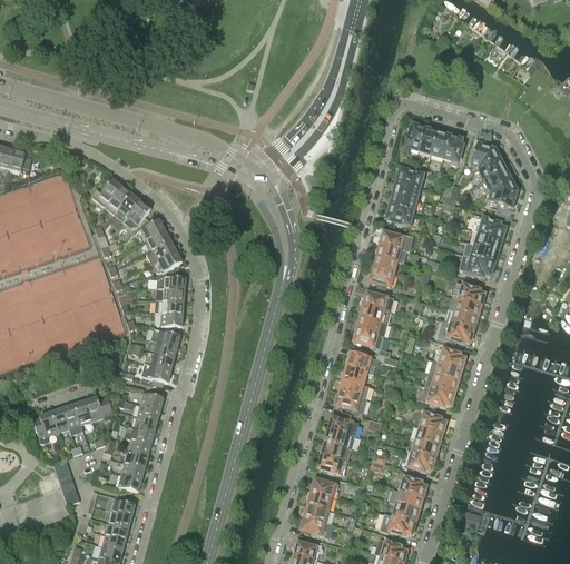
[(410,130),(409,131),(406,141),(405,148),(410,149),(411,147),(419,149),(425,127),(424,127),(423,125),(420,124),(418,125),(412,122),(410,130)]
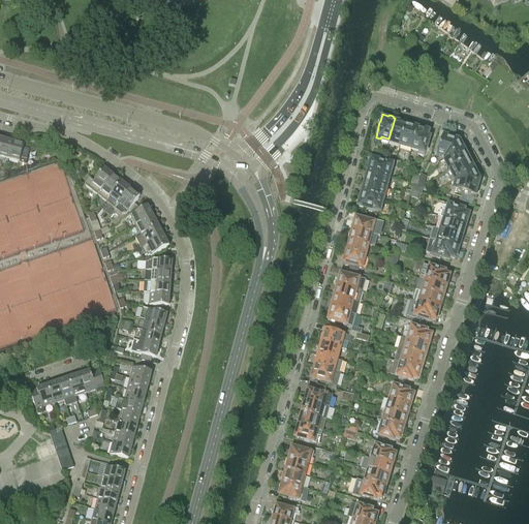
[(404,119),(401,118),(399,119),(395,118),(389,139),(400,142),(406,121),(405,121),(404,119)]
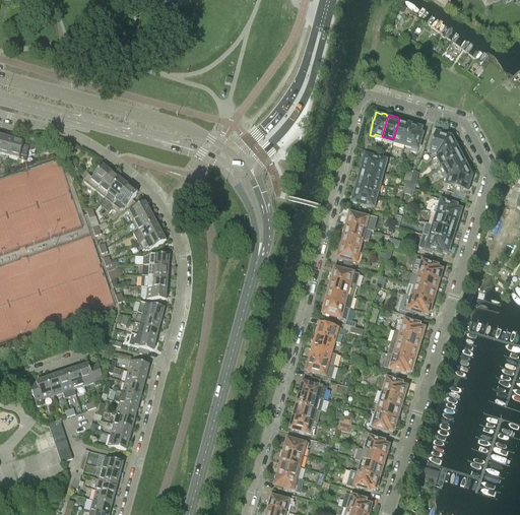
[(405,119),(401,118),(400,119),(399,119),(393,139),(405,142),(411,123),(406,121),(405,119)]
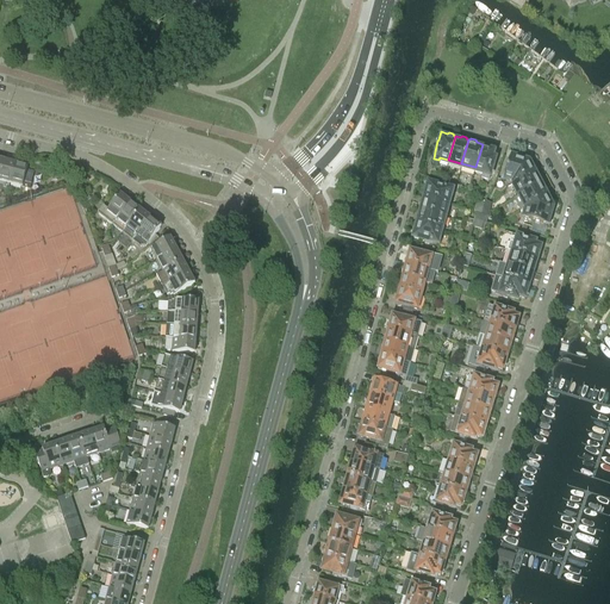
[(489,144),(484,143),(483,144),(475,167),(490,172),(495,154),(492,153),(493,147),(490,145),(489,144)]
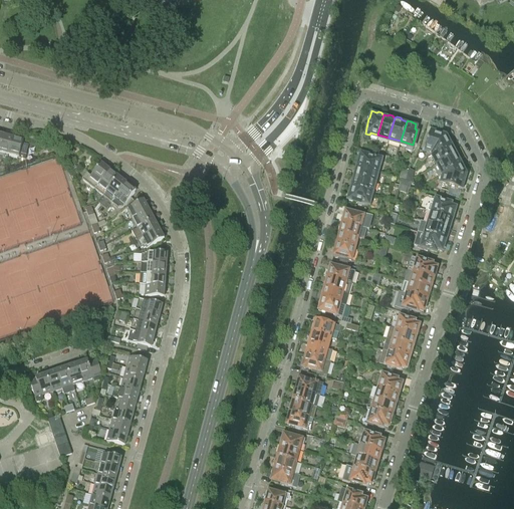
[(436,130),(436,129),(433,128),(432,129),(430,129),(425,146),(429,147),(431,151),(450,141),(449,141),(450,139),(449,136),(447,136),(445,133),(436,130)]
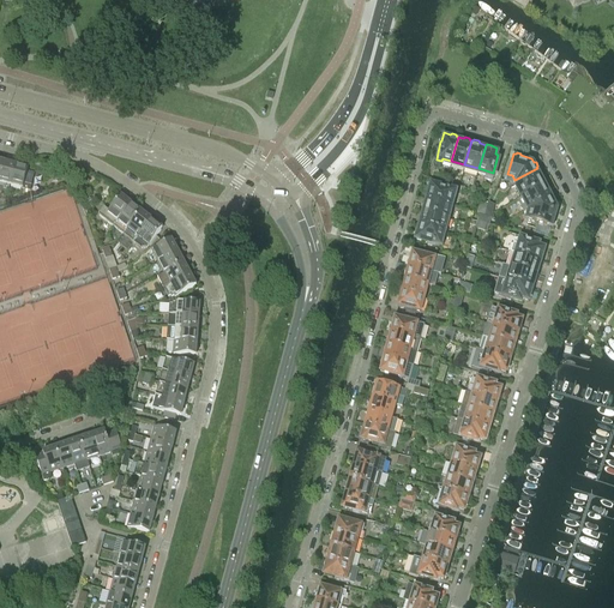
[(16,160),(4,157),(0,170),(0,176),(10,180),(16,160)]
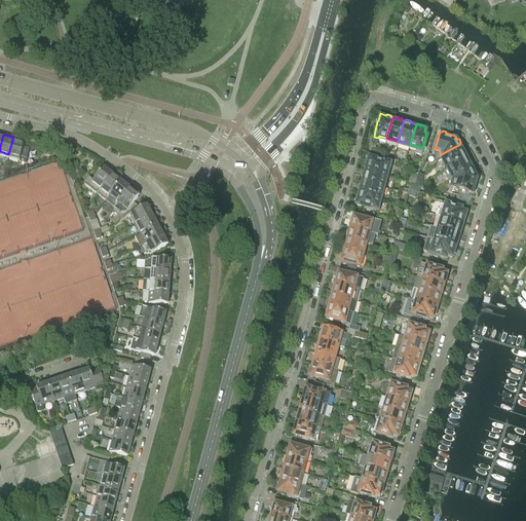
[(26,159),(30,145),(23,143),(24,140),(13,137),(8,154),(19,157),(26,159)]
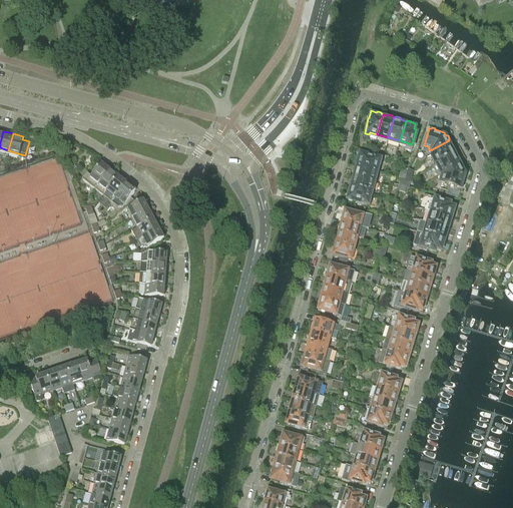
[(451,145),(449,140),(430,150),(436,161),(455,151),(454,150),(455,149),(453,145),(451,145)]
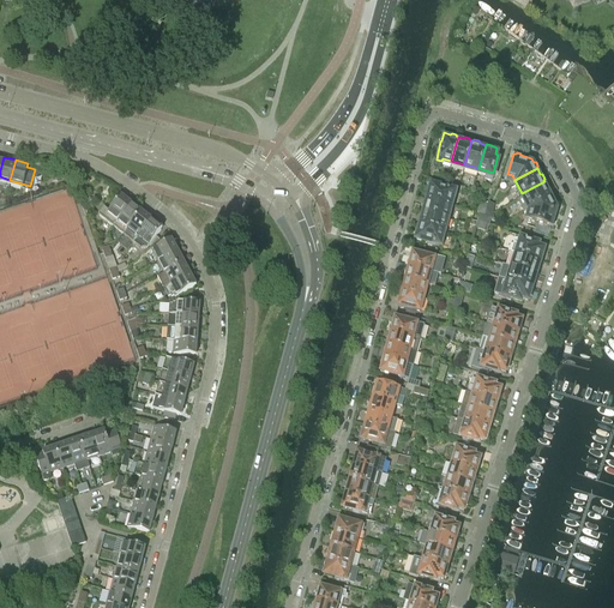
[(457,187),(431,180),(429,186),(427,187),(426,191),(427,193),(450,200),(452,193),(455,193),(457,187)]
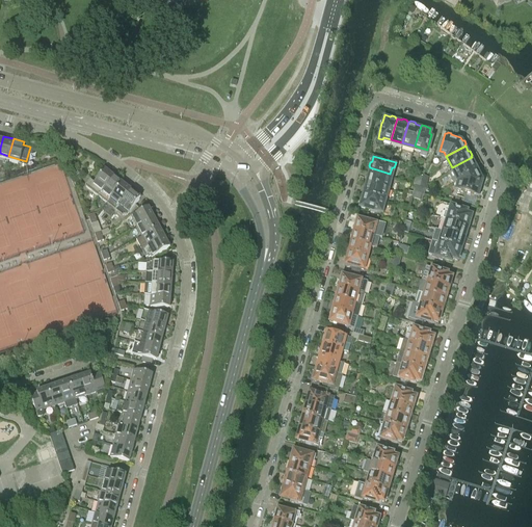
[(472,157),(452,167),(456,177),(476,166),(475,163),(475,162),(474,159),(472,158),(472,157)]
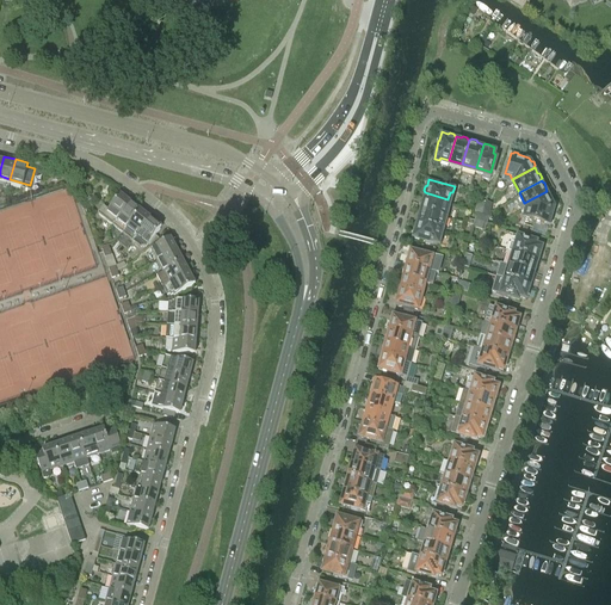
[(118,191),(107,205),(103,202),(98,209),(112,221),(130,198),(119,190),(118,191)]
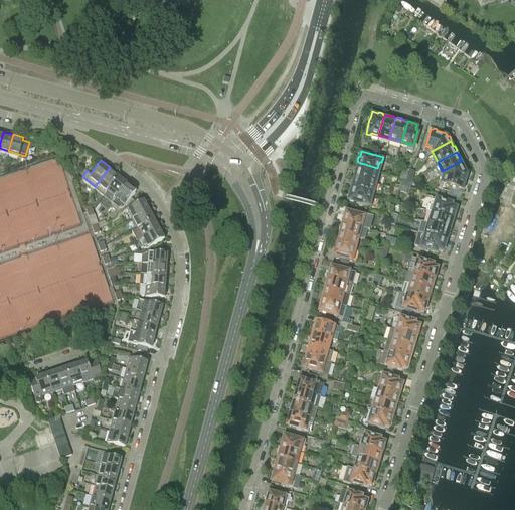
[(461,161),(442,171),(444,174),(442,180),(462,187),(462,185),(464,184),(465,182),(464,180),(467,171),(465,169),(466,167),(464,164),(463,164),(461,161)]
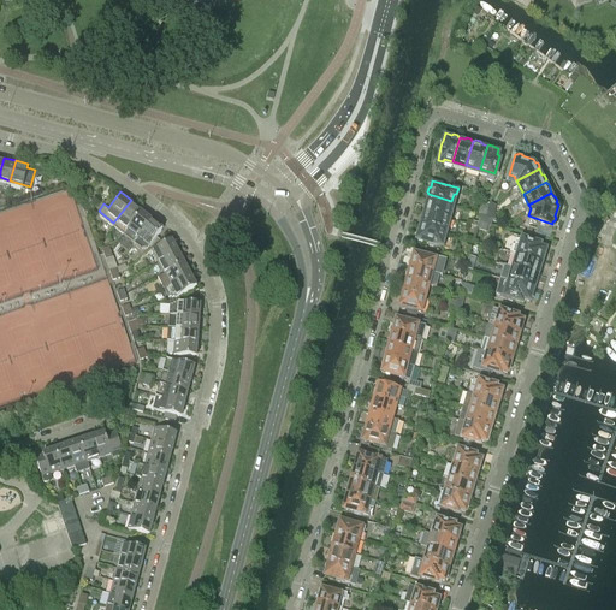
[(451,201),(428,194),(427,200),(425,201),(424,205),(425,207),(449,213),(451,201)]
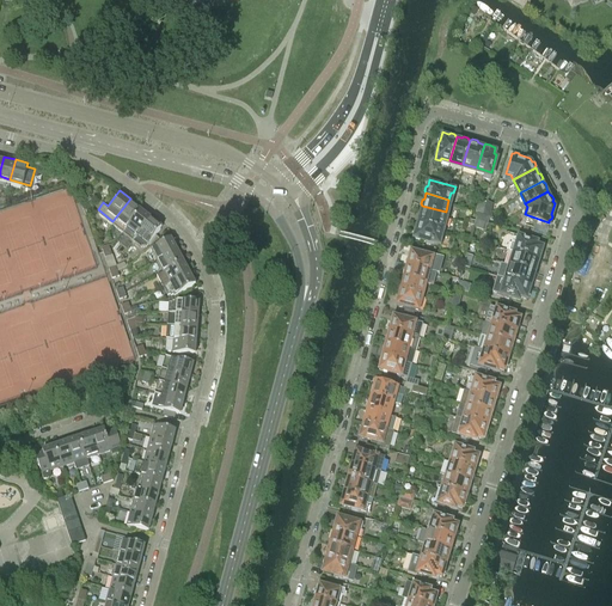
[(478,215),(484,197),(477,195),(476,201),(473,207),(476,207),(475,212),(475,214),(478,215)]
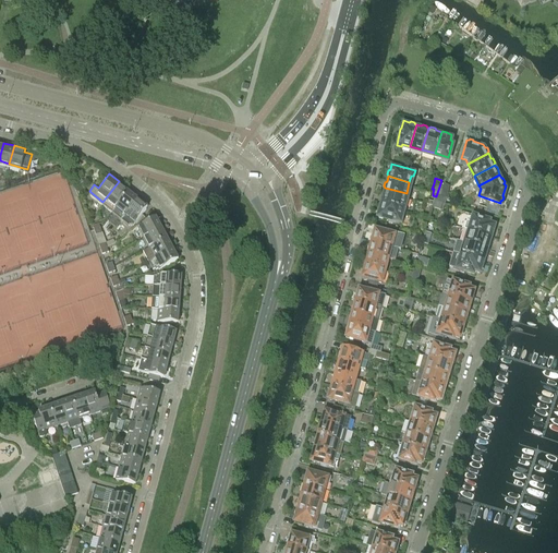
[(446,190),(448,180),(444,179),(443,181),(441,180),(436,196),(444,199),(445,192),(446,190)]
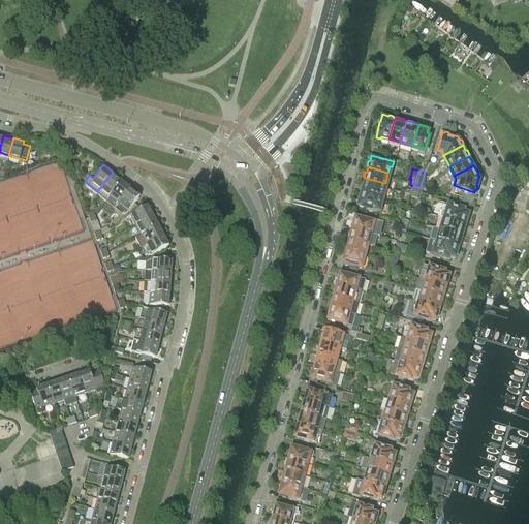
[(113,172),(97,191),(106,197),(122,178),(113,172)]
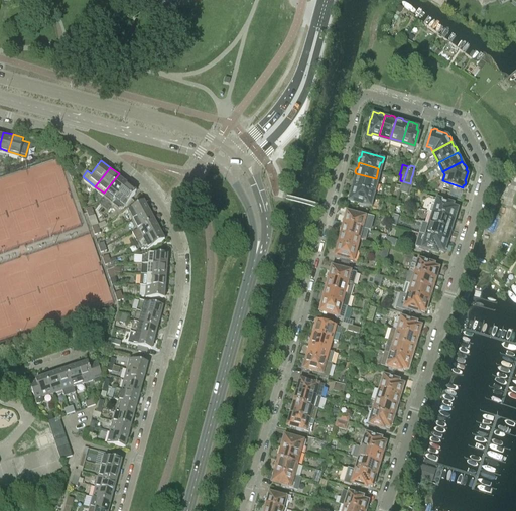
[(112,200),(127,180),(119,173),(104,193),(112,200)]
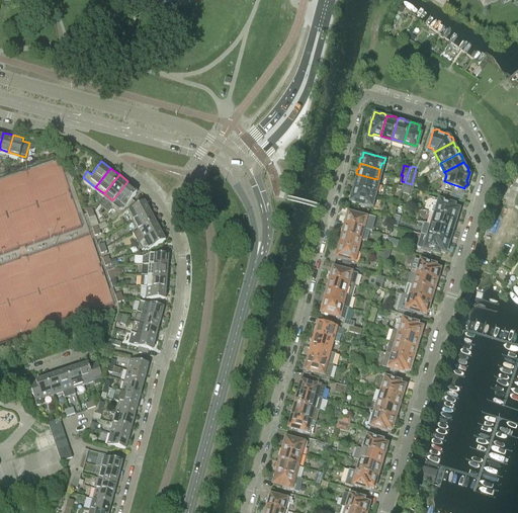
[(377,179),(357,174),(357,175),(355,176),(354,180),(355,181),(354,184),(374,190),(377,179)]
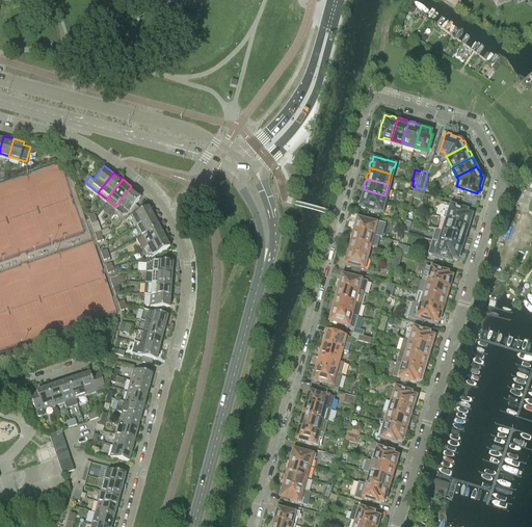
[(133,203),(139,194),(140,193),(131,186),(115,206),(123,211),(124,211),(125,212),(126,211),(128,209),(133,203)]
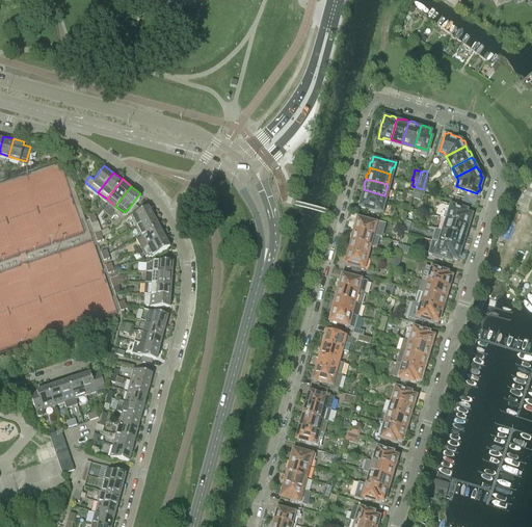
[(421,195),(423,189),(416,187),(413,186),(413,187),(411,191),(410,192),(421,195)]
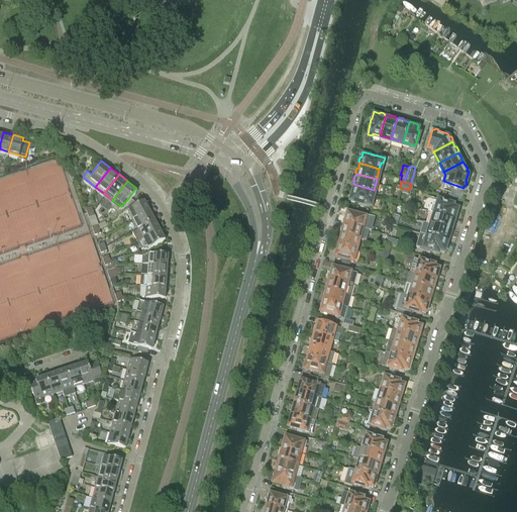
[(374,190),(353,184),(353,187),(351,187),(350,191),(351,193),(350,198),(372,203),(374,198),(372,198),(374,190)]
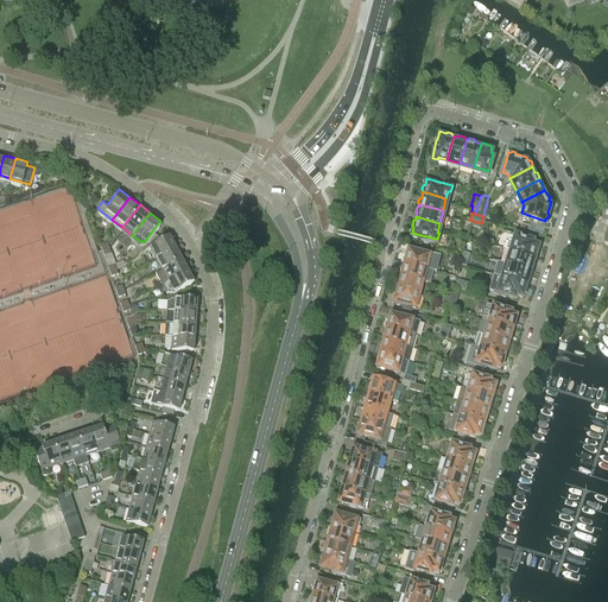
[(150,242),(156,254),(176,244),(169,232),(168,233),(150,242)]
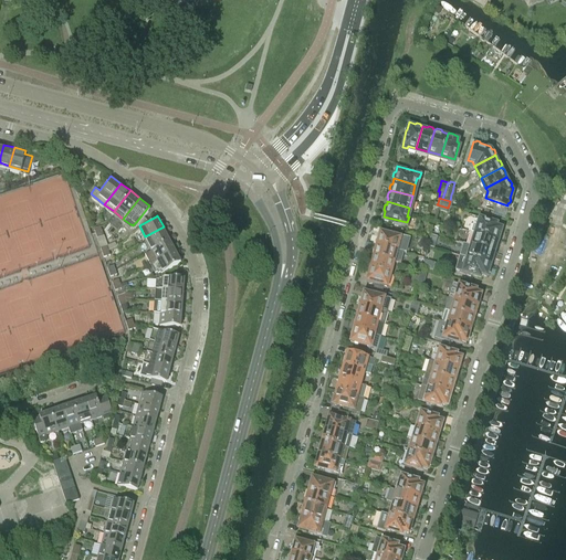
[(472,229),(475,230),(498,236),(498,235),(500,234),(501,231),(500,229),(501,225),(495,223),(496,220),(480,215),(478,221),(475,220),(472,229)]
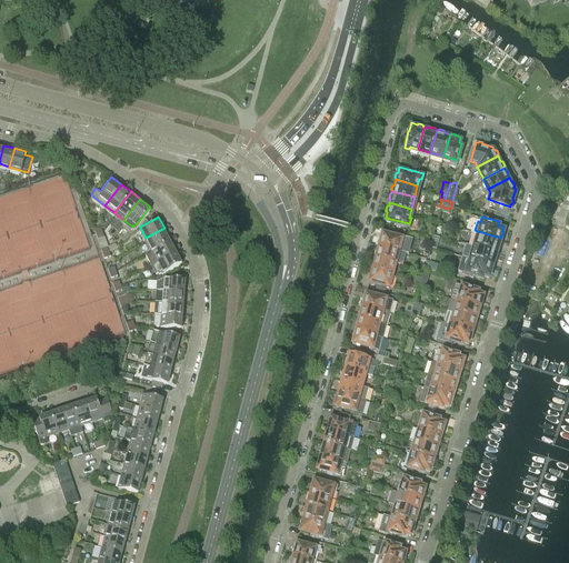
[(165,228),(146,238),(151,248),(170,238),(165,228)]
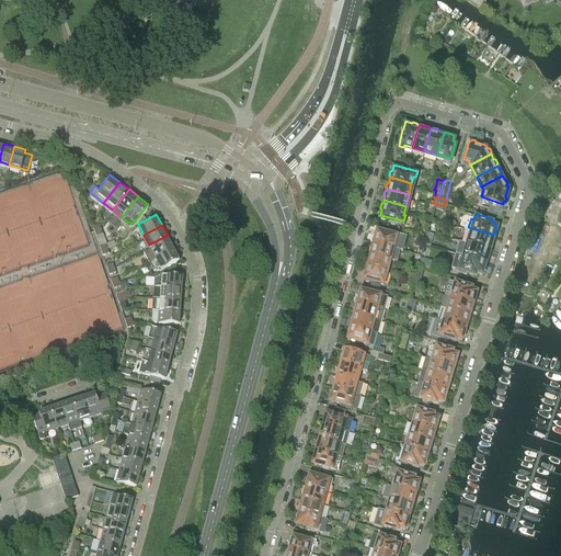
[(377,226),(376,230),(376,231),(374,233),(373,236),(374,237),(374,238),(393,244),(397,231),(384,228),(377,226)]
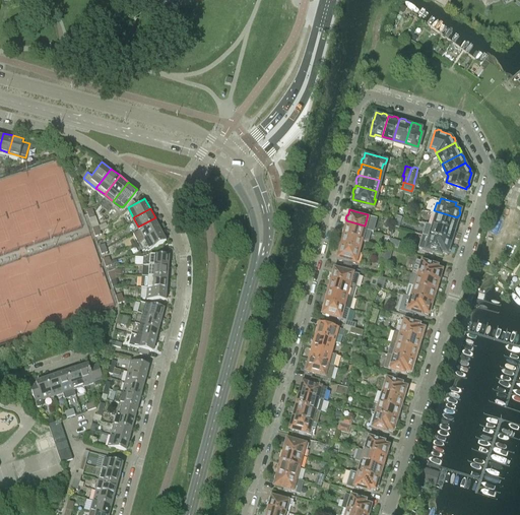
[(395,211),(393,221),(398,222),(401,213),(395,211)]
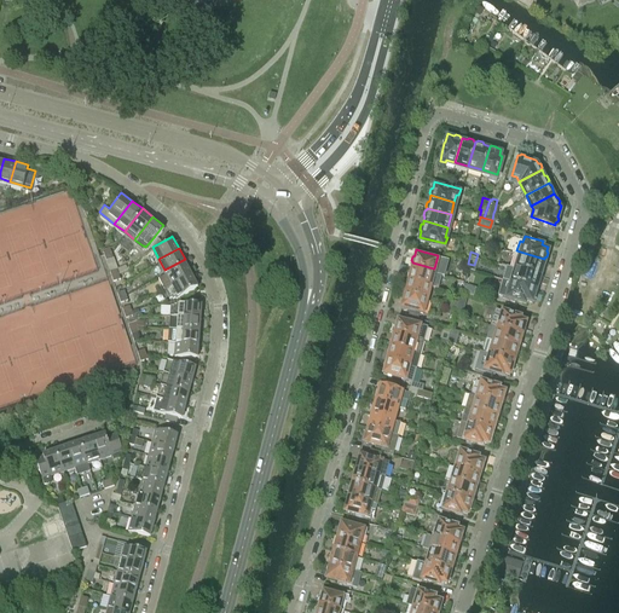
[(544,259),(520,252),(516,265),(542,272),(544,264),(543,264),(544,259)]
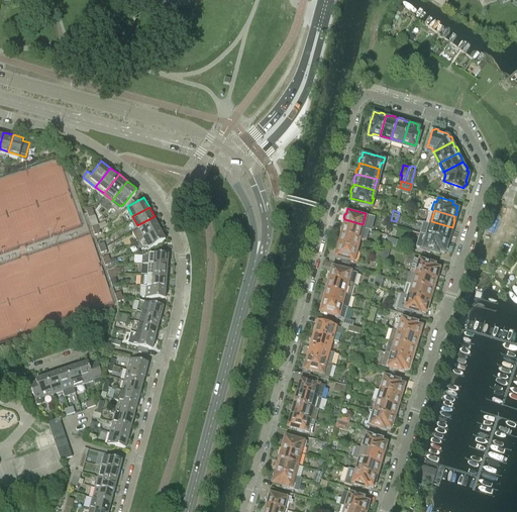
[(160,226),(157,221),(154,216),(137,225),(132,228),(137,238),(160,226)]
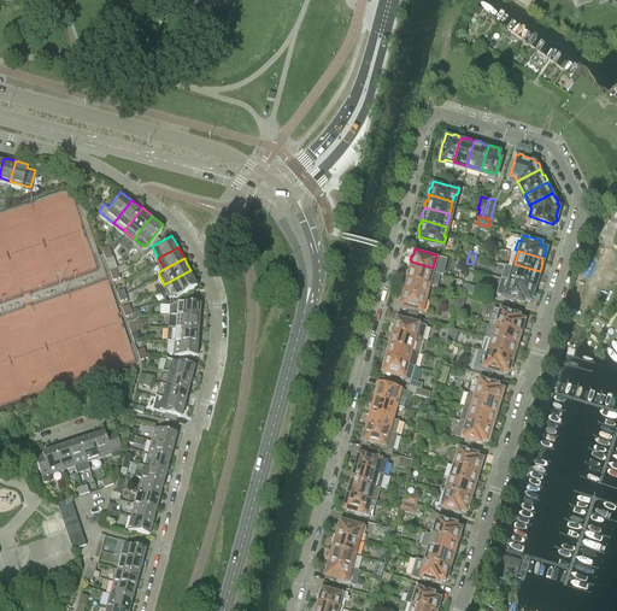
[(433,268),(411,262),(410,266),(407,269),(406,272),(407,274),(407,275),(429,281),(433,268)]
